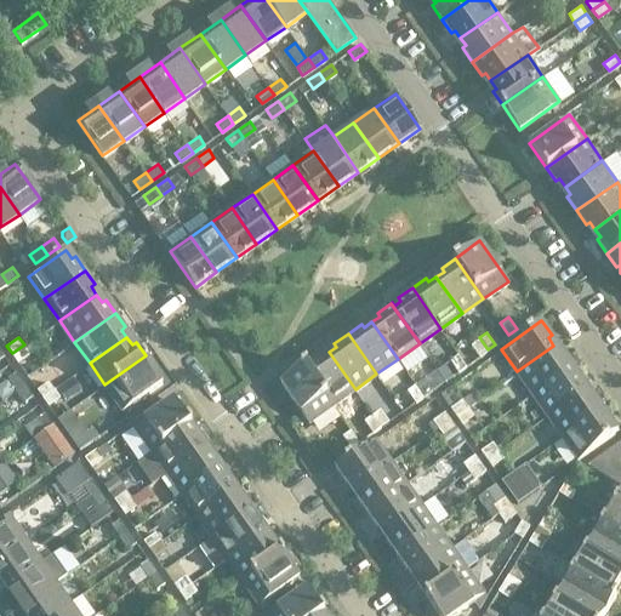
[(488,349),(479,337),(471,343),(479,355),(488,349)]
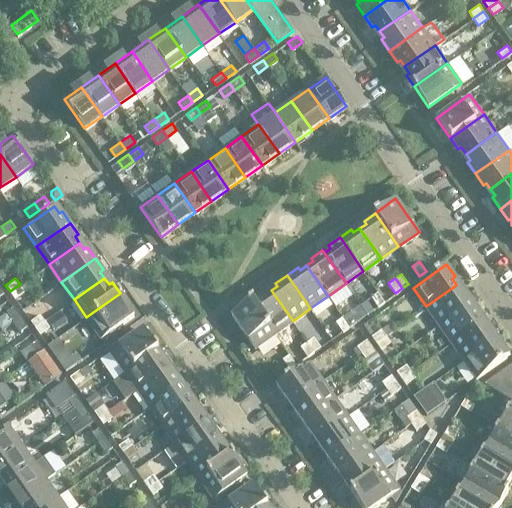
[(25,291),(20,284),(10,291),(15,298),(25,291)]
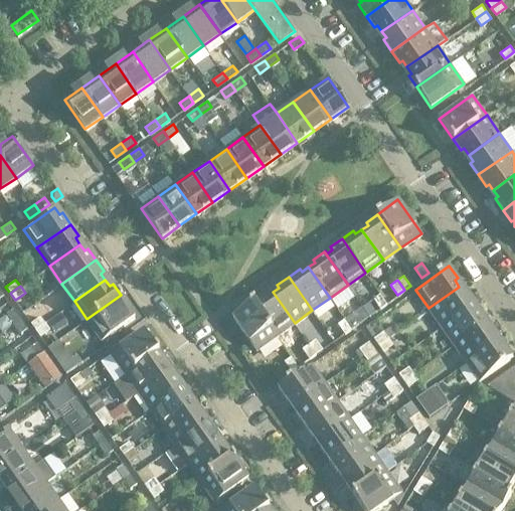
[(464,293),(459,287),(428,308),(441,326),(475,302),(467,291),(464,293)]
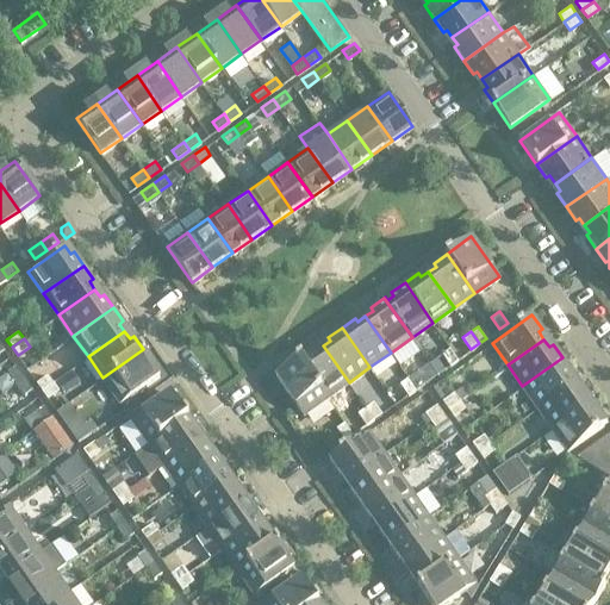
[(349,382),(323,345),(316,351),(313,348),(299,357),(328,397),(349,382)]
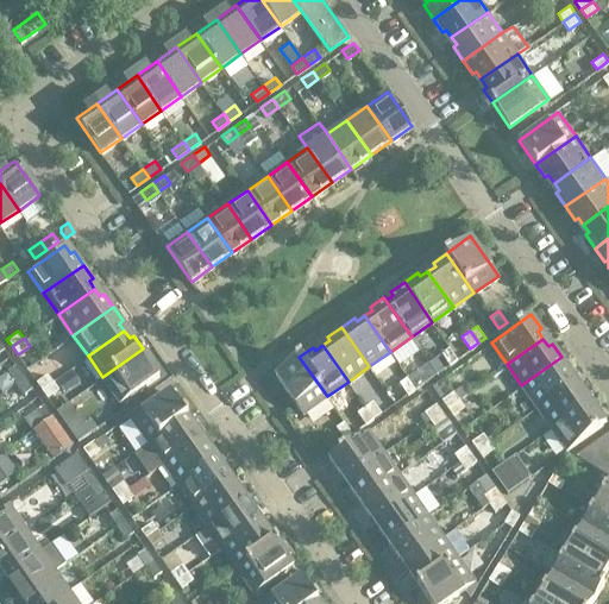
[(440,351),(449,363),(457,358),(449,346),(440,351)]
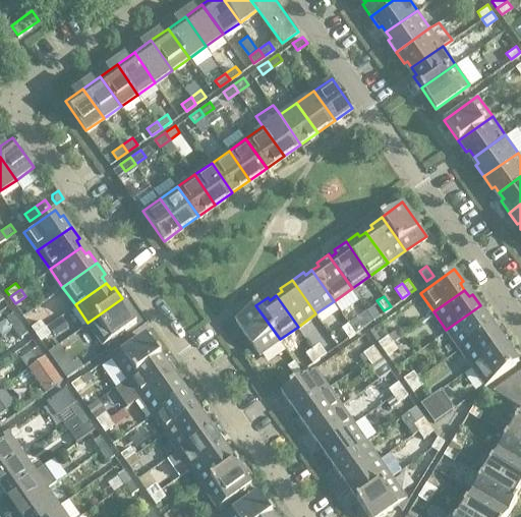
[(136,320),(122,298),(88,323),(102,343),(136,320)]
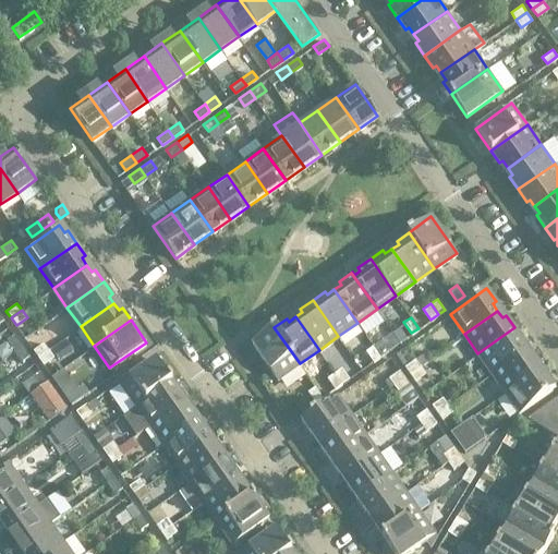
[(300,363),(274,327),(252,342),(278,378),(300,363)]
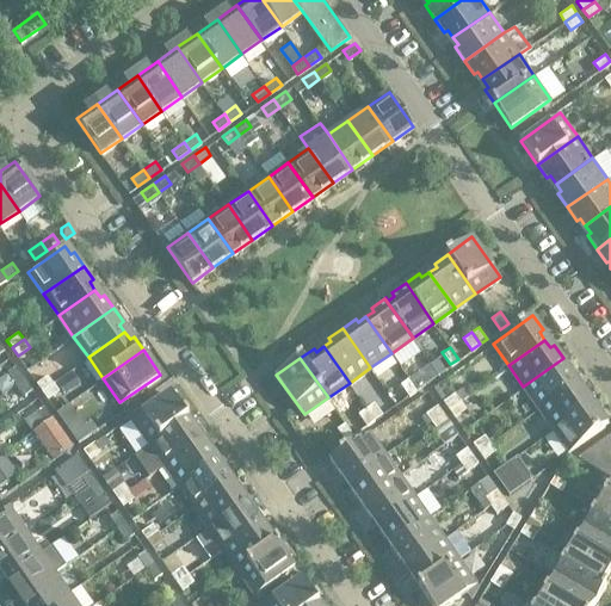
[(573,372),(563,358),(523,387),(538,407),(574,382),(569,375),(573,372)]
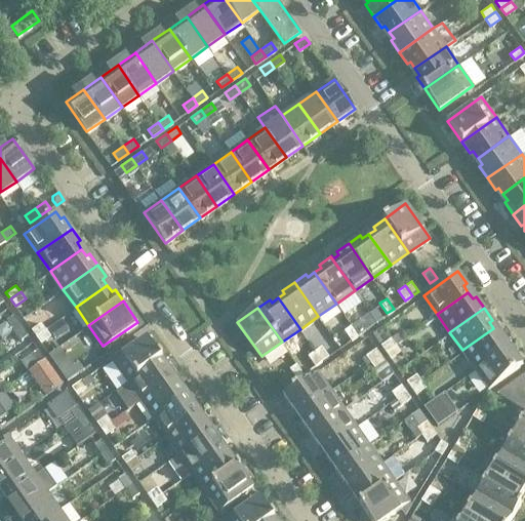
[(361,318),(360,318),(367,328),(376,322),(369,312),(361,318)]
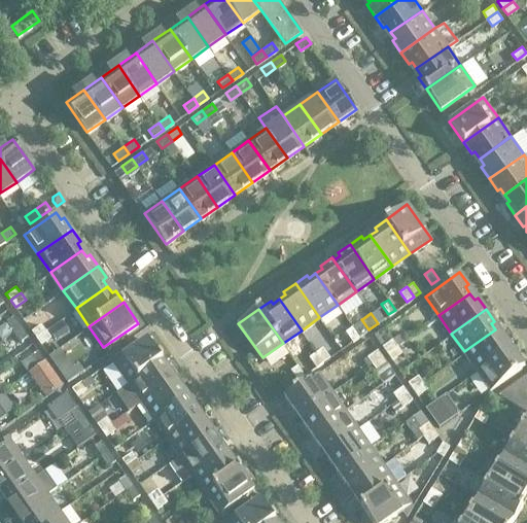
[(21,325),(13,315),(6,319),(13,329),(21,325)]
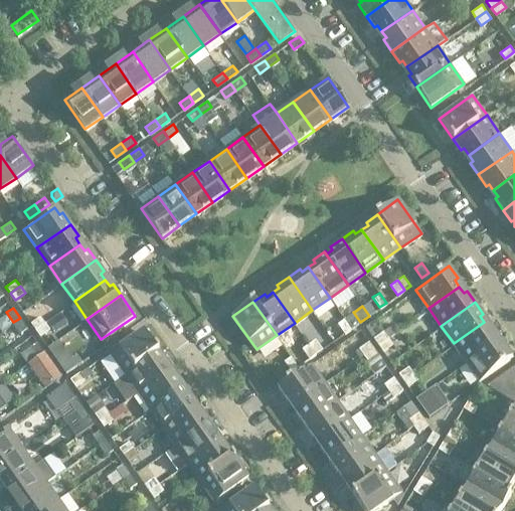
[(351,313),(344,318),(351,327),(358,323),(351,313)]
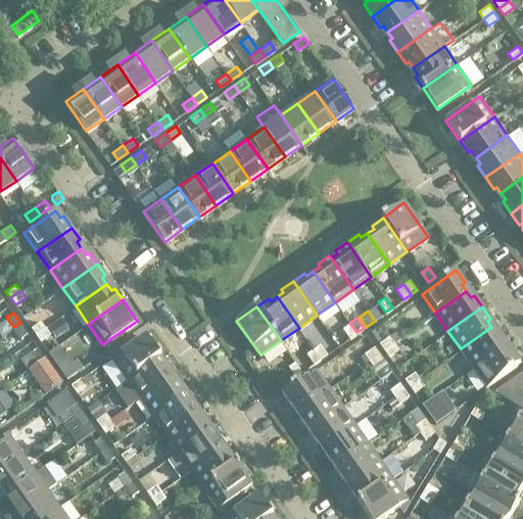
[(41,320),(31,327),(36,334),(46,326),(41,320)]
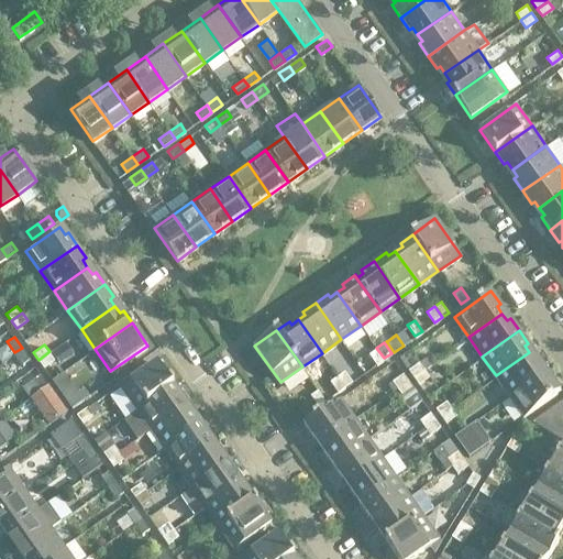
[(30,358),(22,348),(14,352),(22,363),(30,358)]
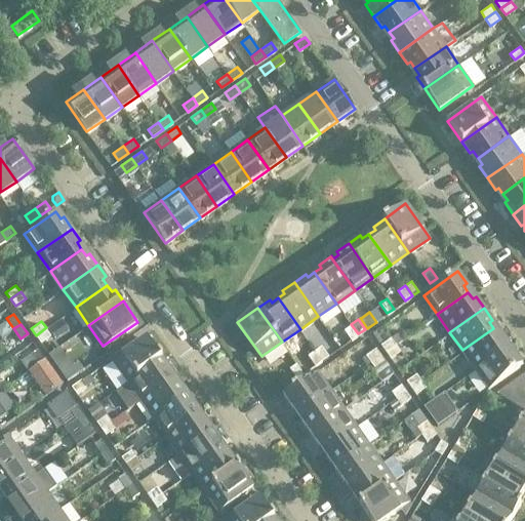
[(358,333),(351,324),(344,328),(351,338),(358,333)]
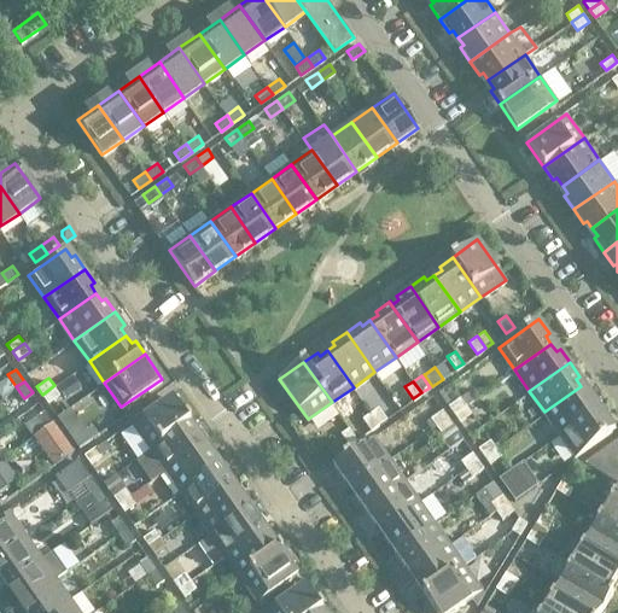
[(59,393),(54,385),(42,395),(47,402),(59,393)]
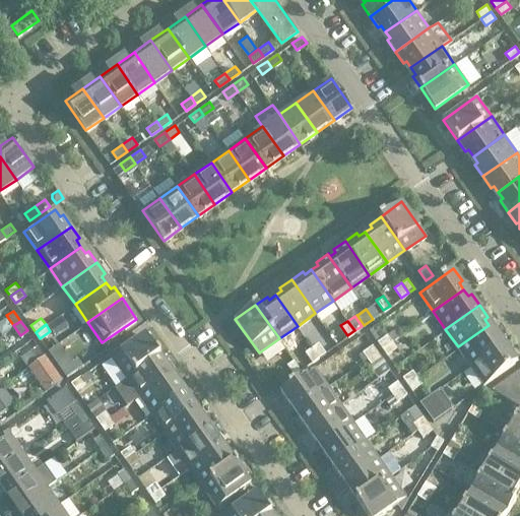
[(494,331),(489,325),(458,346),(470,365),(505,341),(496,329),(494,331)]
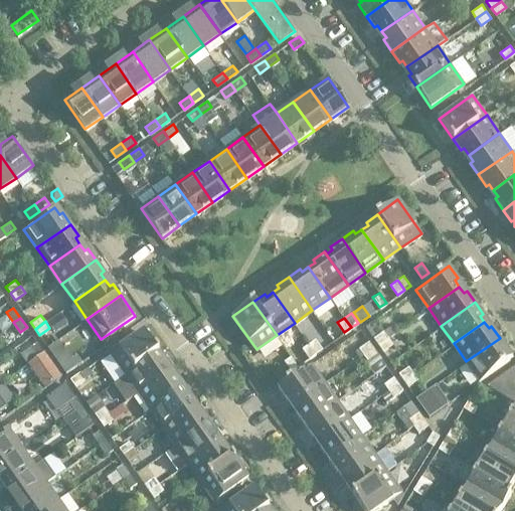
[(111,353),(125,373),(159,350),(144,329),(111,353)]
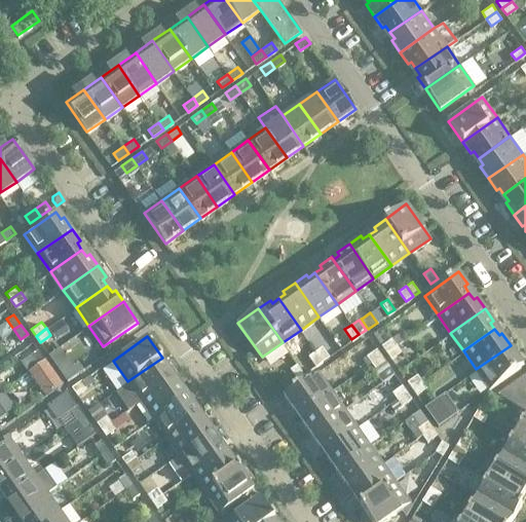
[(391,337),(381,344),(386,350),(397,343),(391,337)]
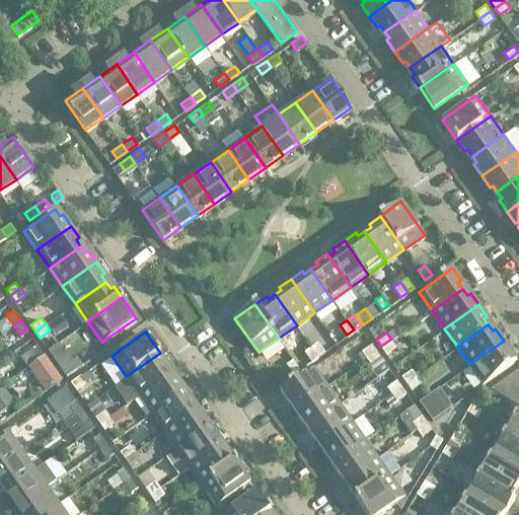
[(395,346),(391,339),(381,346),(385,353),(395,346)]
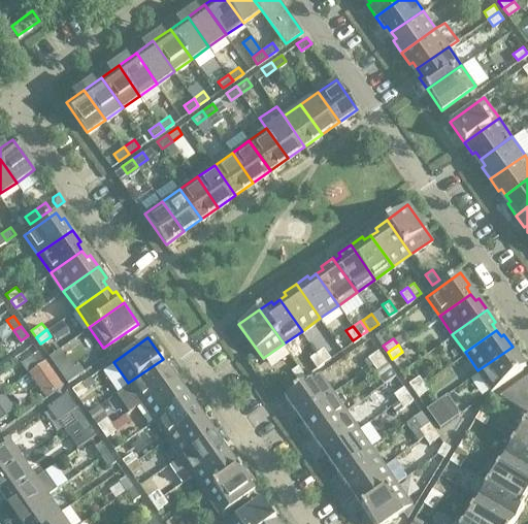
[(323,347),(317,352),(324,361),(330,357),(323,347)]
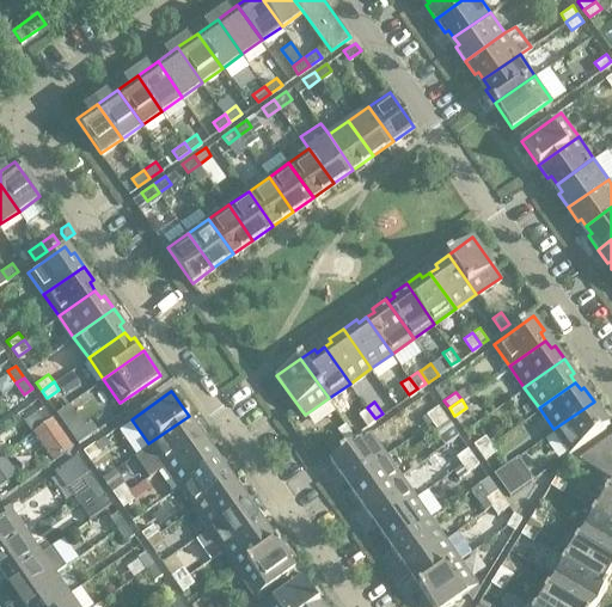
[(604,415),(594,402),(554,429),(569,452),(606,425),(600,417),(604,415)]
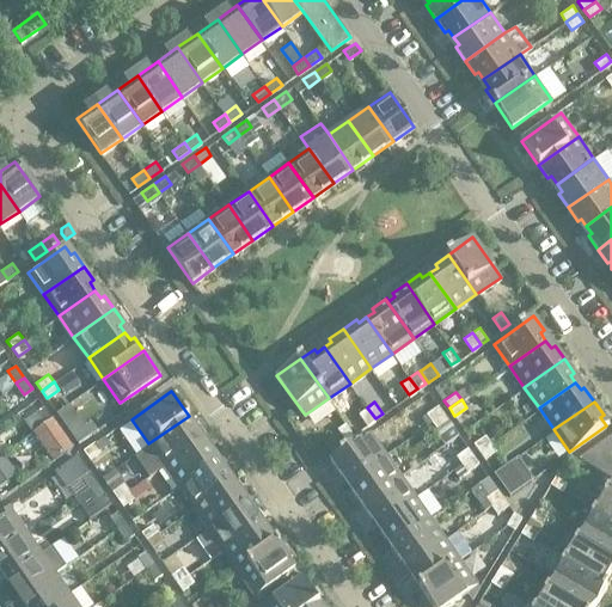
[(444,412),(438,404),(426,412),(432,421),(444,412)]
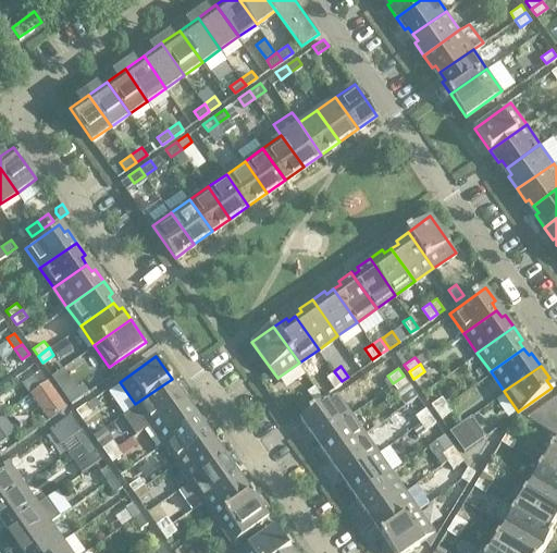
[(47,380),(39,369),(33,375),(40,385),(47,380)]
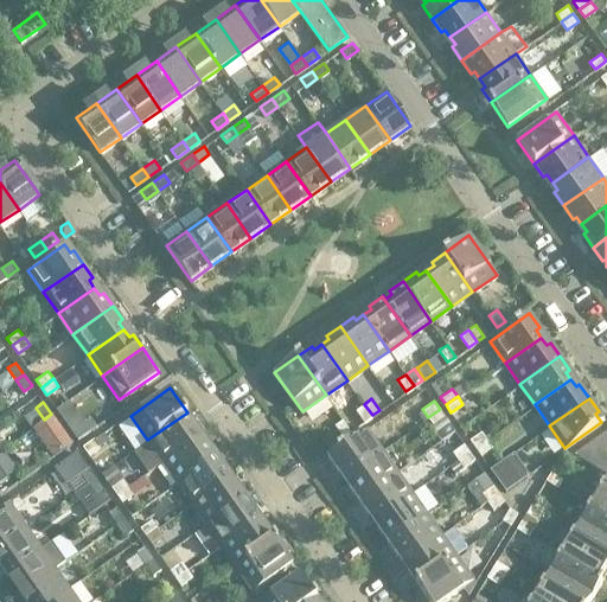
[(372,415),(364,404),(356,409),(364,421),(372,415)]
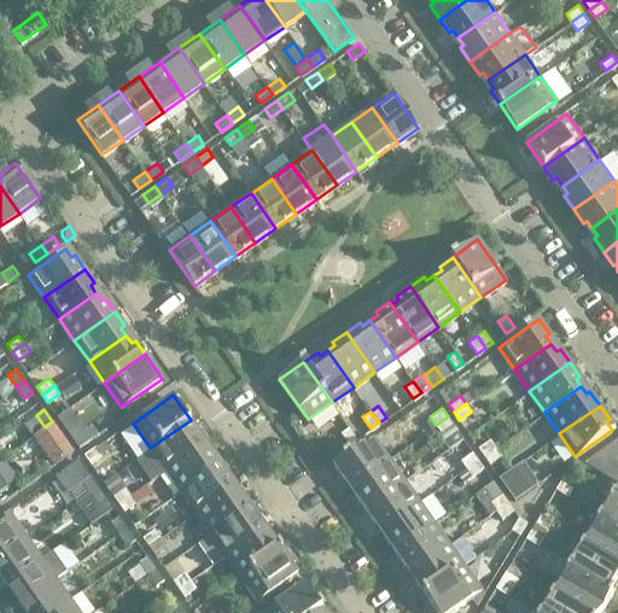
[(453,425),(448,416),(436,425),(442,433),(453,425)]
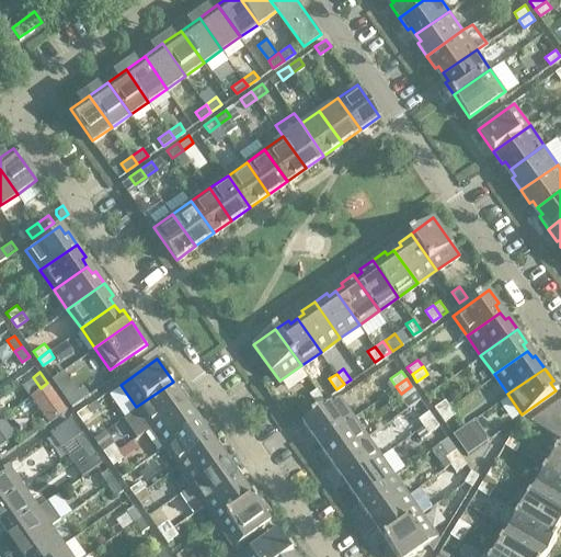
[(182,394),(173,382),(136,407),(150,427),(183,402),(179,396),(182,394)]
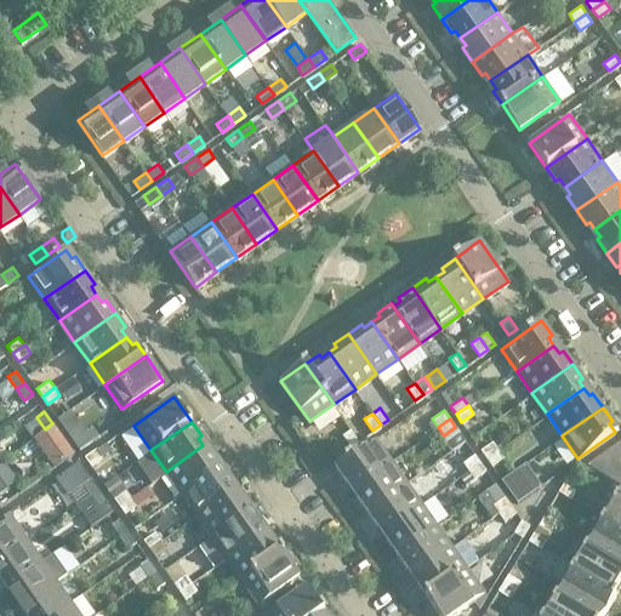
[(61,435),(52,423),(45,429),(53,441),(61,435)]
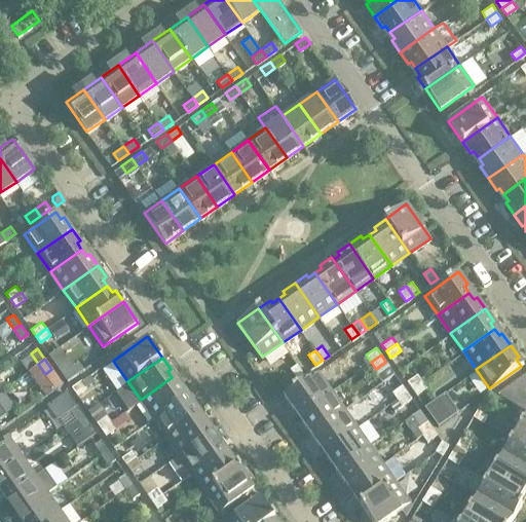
[(290,368),(297,378),(304,373),(297,363),(290,368)]
